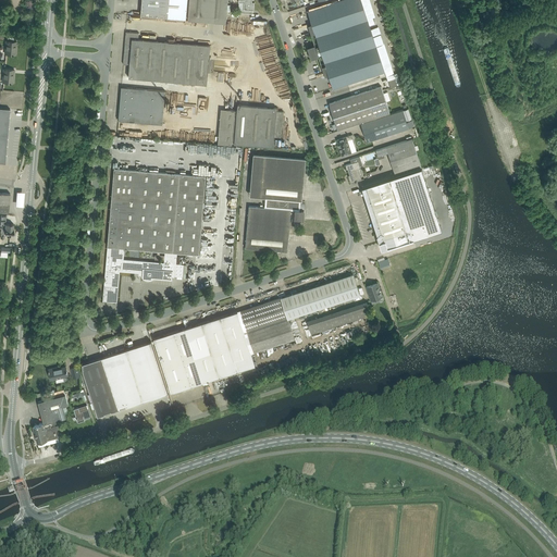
[(186,19),(187,0),(141,0),(141,15),(186,19)]
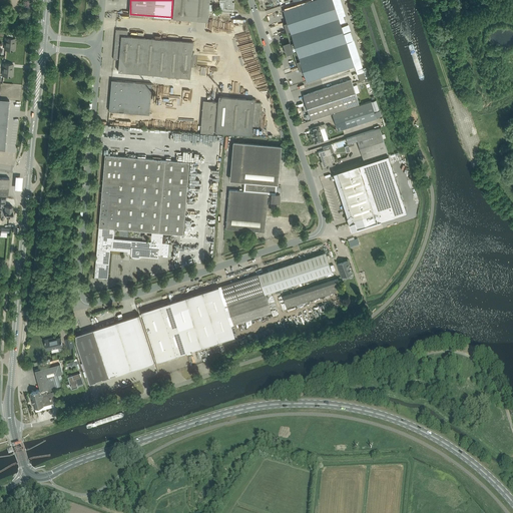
[(174,0),(173,18),(208,20),(209,0),(174,0)]
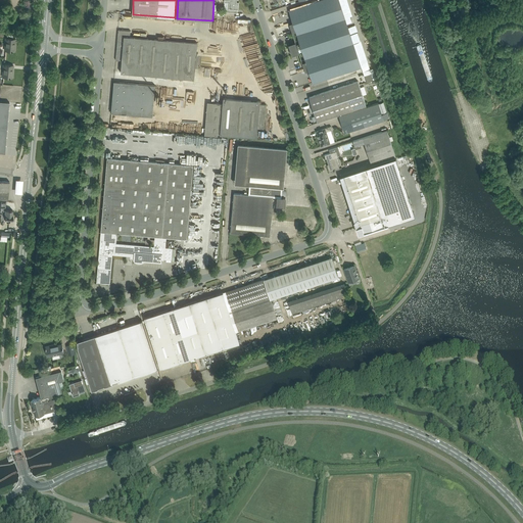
[(228,3),(227,8),(226,8),(226,12),(237,13),(238,9),(239,2),(237,2),(236,0),(224,0),(225,2),(228,3)]
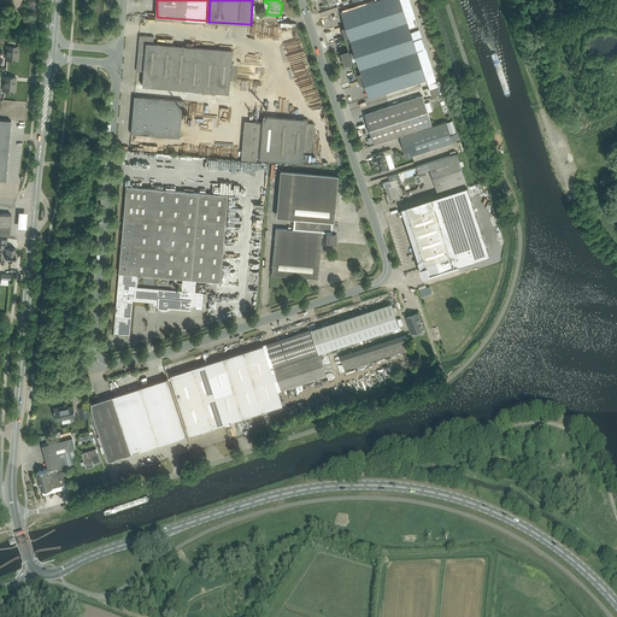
[(350,50),(341,52),(345,65),(353,63),(352,58),(356,57),(360,72),(357,74),(358,78),(360,83),(360,84),(364,83),(369,98),(407,86),(427,80),(400,0),(376,0),(341,12),(346,27),(342,28),(346,39),(350,37),(354,52),(351,53),(350,50)]
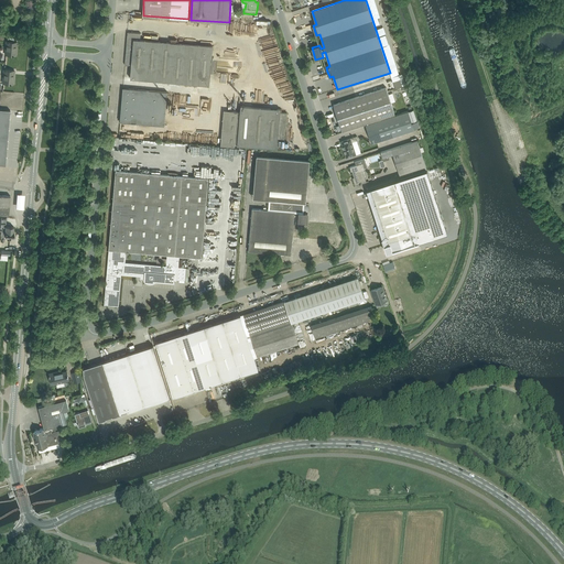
[(292,11),(293,17),(308,12),(310,17),(312,15),(308,7),(292,11)]
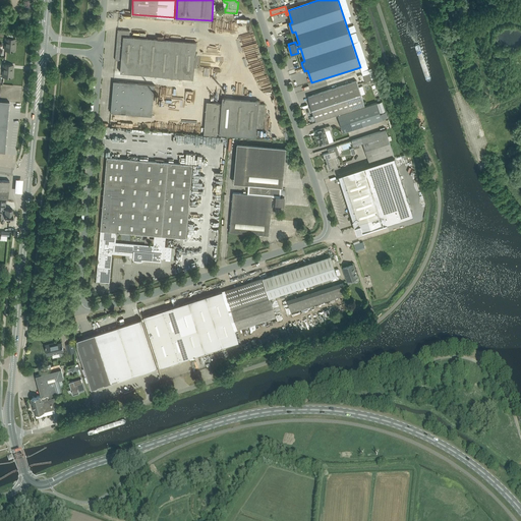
[(120,72),(125,73),(193,78),(197,43),(129,37),(130,31),(118,30),(115,60),(121,60),(120,72)]
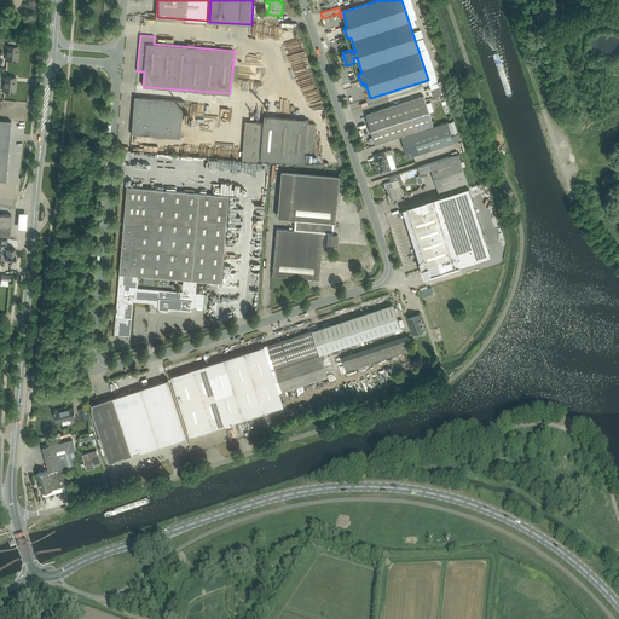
[(18,46),(12,46),(7,45),(6,50),(9,50),(7,59),(17,61),(18,56),(17,56),(18,46)]
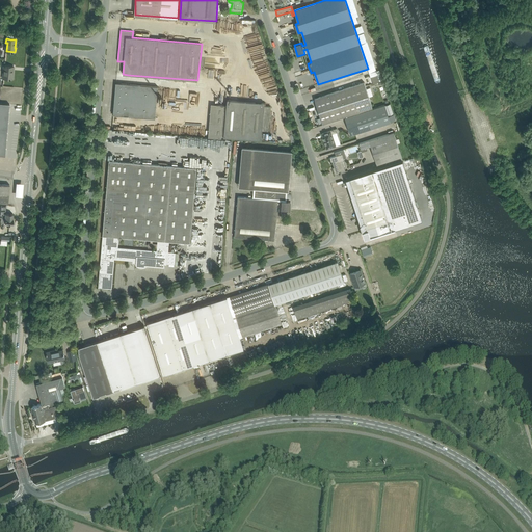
[(4,78),(12,79),(14,75),(12,74),(12,67),(14,67),(3,65),(3,69),(5,69),(4,78)]
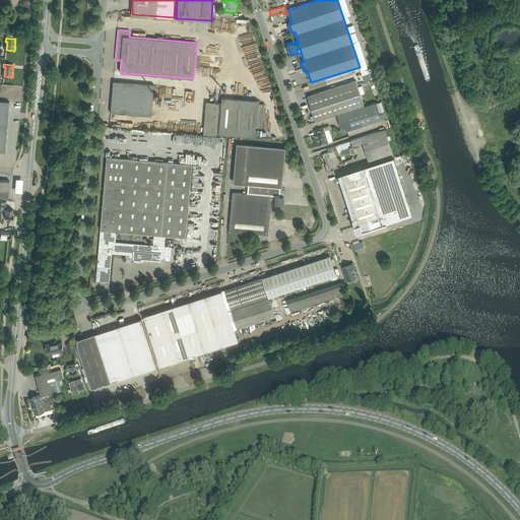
[(369,72),(362,75),(365,82),(371,79),(369,72)]
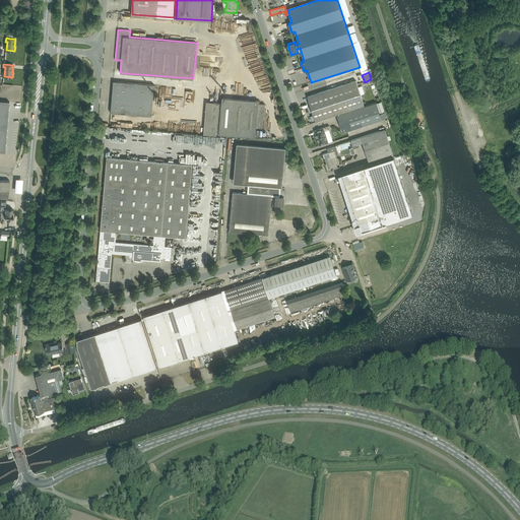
[(313,94),(308,96),(316,121),(341,113),(365,106),(356,80),(313,94)]
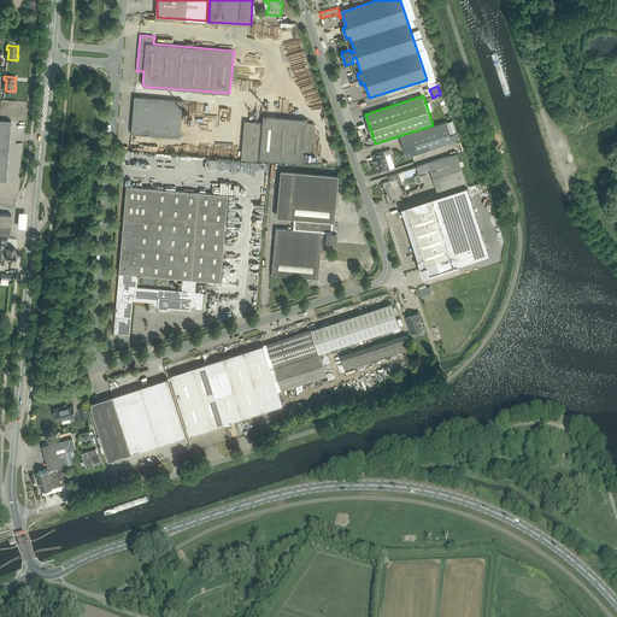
[(183,100),(135,97),(131,133),(180,137),(183,100)]
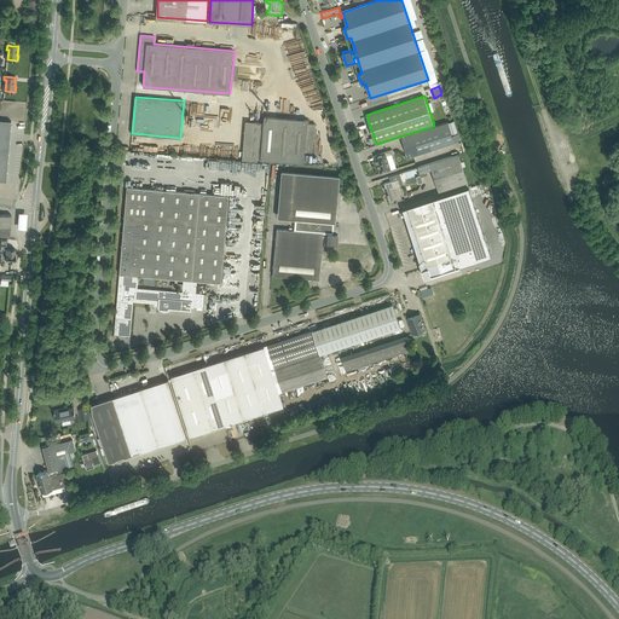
[(264,123),(261,160),(305,163),(306,152),(313,152),(316,123),(308,123),(308,120),(265,116),(264,123)]
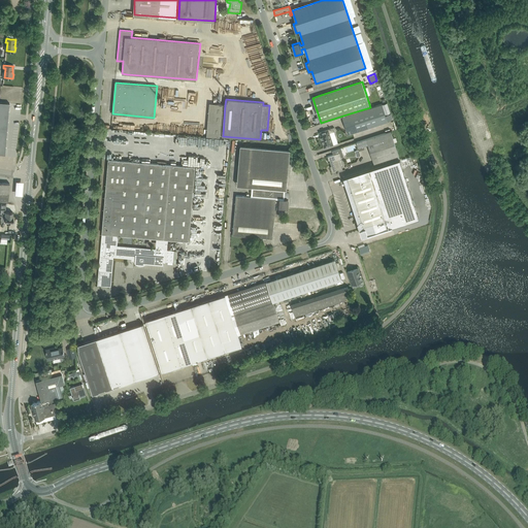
[(0,102),(0,154),(5,155),(6,139),(7,129),(9,103),(0,102)]
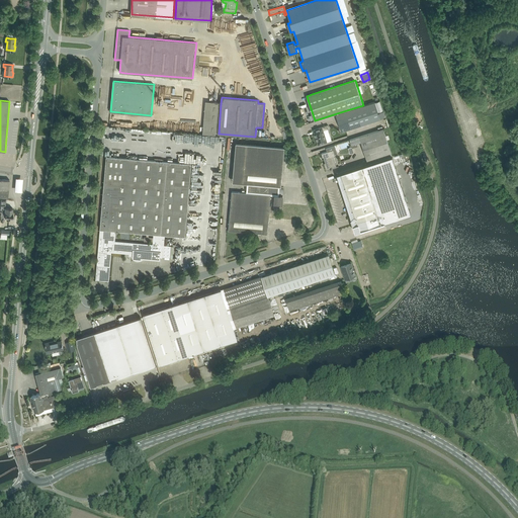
[(211,101),(208,135),(216,135),(216,134),(219,134),(221,103),(219,102),(211,101)]
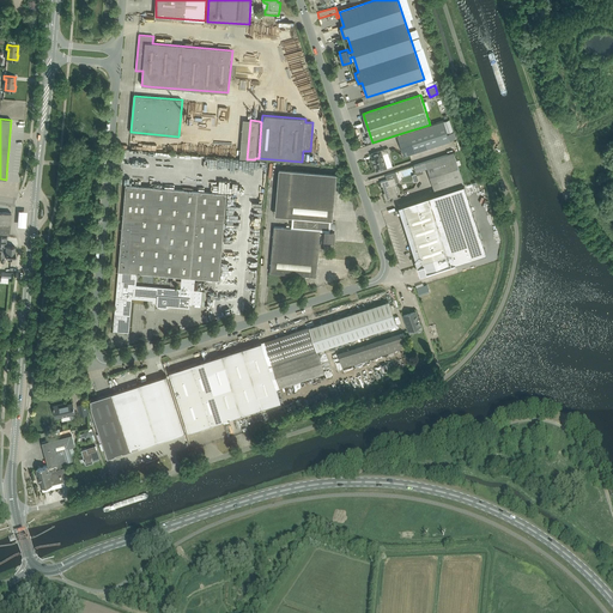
[(443,121),(398,135),(404,156),(450,141),(447,129),(443,121)]
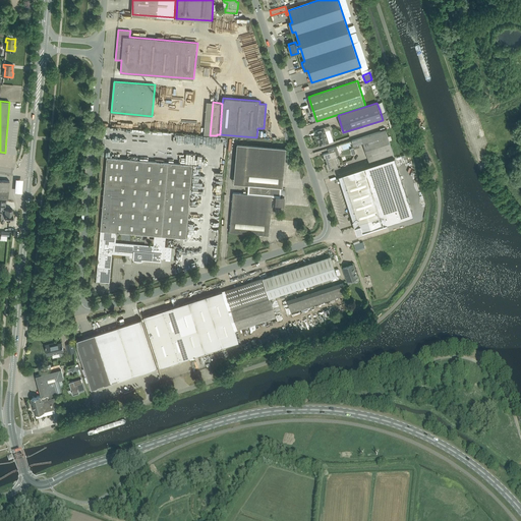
[(330,125),(314,130),(320,146),(329,142),(326,131),(331,129),(330,125)]
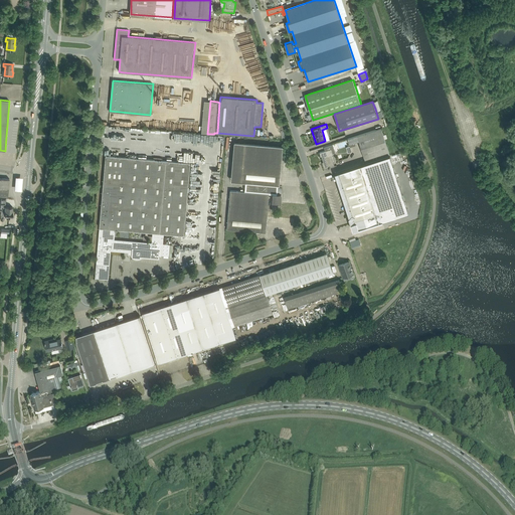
[(357,136),(348,139),(349,144),(355,142),(359,141),(359,142),(366,163),(371,161),(389,155),(384,139),(387,138),(386,134),(383,135),(381,128),(362,134),(357,136)]
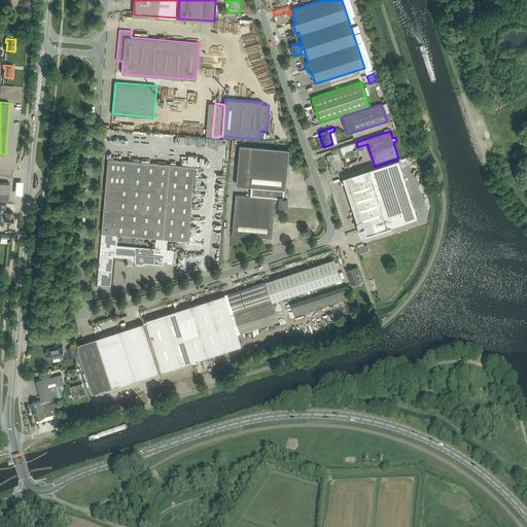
[(288,151),(283,150),(240,146),(237,185),(251,186),(250,197),(236,195),(233,235),(272,238),(276,199),(280,199),(280,206),(287,207),(288,200),(284,199),(284,197),(286,197),(287,191),(285,191),(285,184),(283,184),(284,179),(286,179),(288,151)]
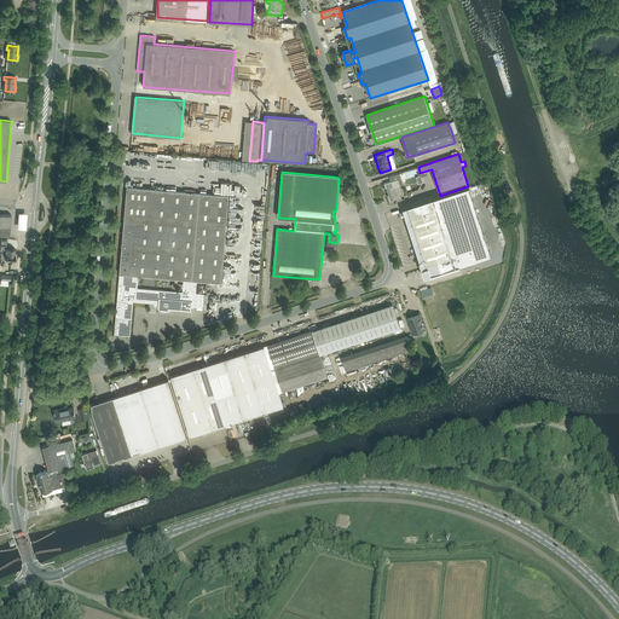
[(391,181),(385,184),(386,189),(387,187),(389,197),(388,197),(389,203),(403,200),(400,194),(399,187),(401,186),(400,184),(403,183),(400,173),(389,177),(391,181)]
